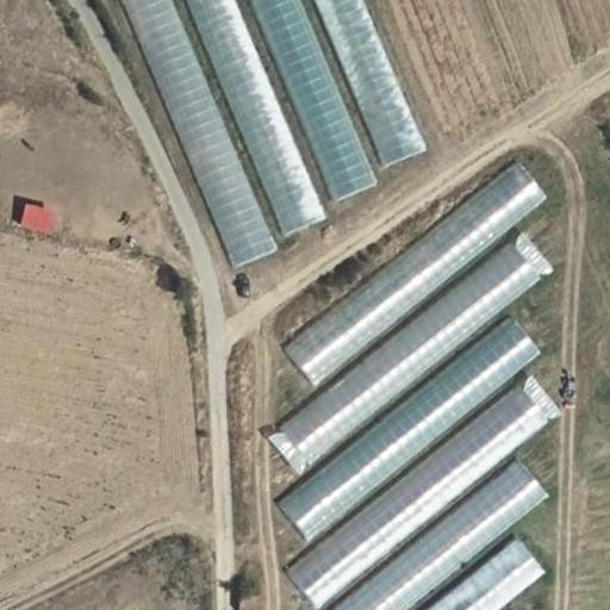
[(374,168),(418,151),(361,0),(172,0),(216,114),(219,113),(228,136),(240,131),(278,235),(328,217),(323,204),(379,182),(374,168)]
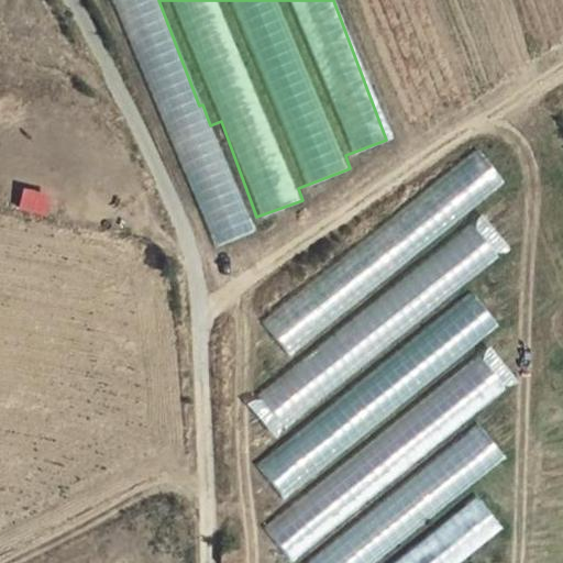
[(483,153),(257,312),(280,346),(507,187),(483,153)]
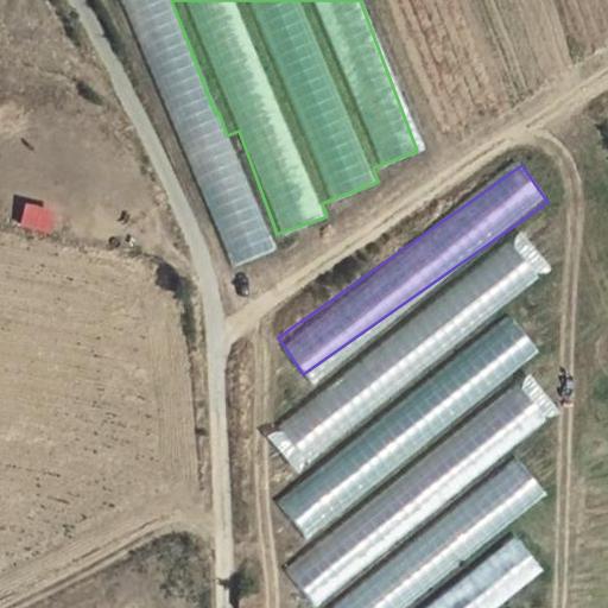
[(299,457),(539,279),(508,238),(442,287),(443,289),(270,418),(299,457)]
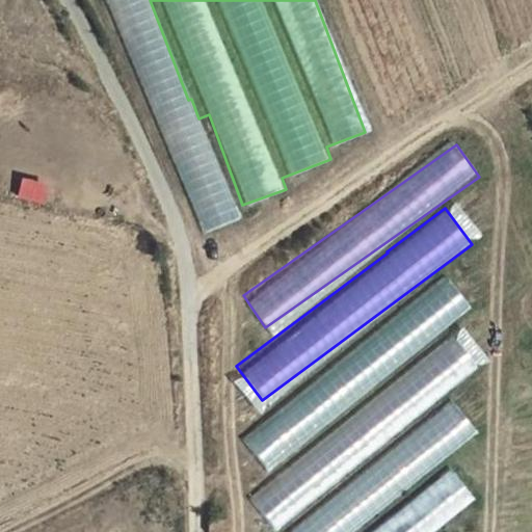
[(447,277),(238,436),(262,467),(471,308),(447,277)]
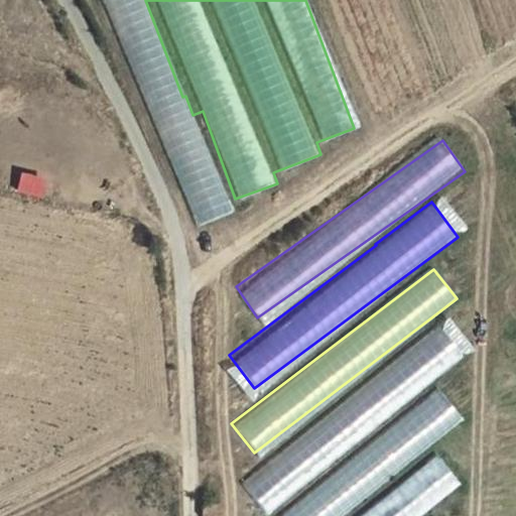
[(259,507),(464,359),(441,329),(237,478),(259,507)]
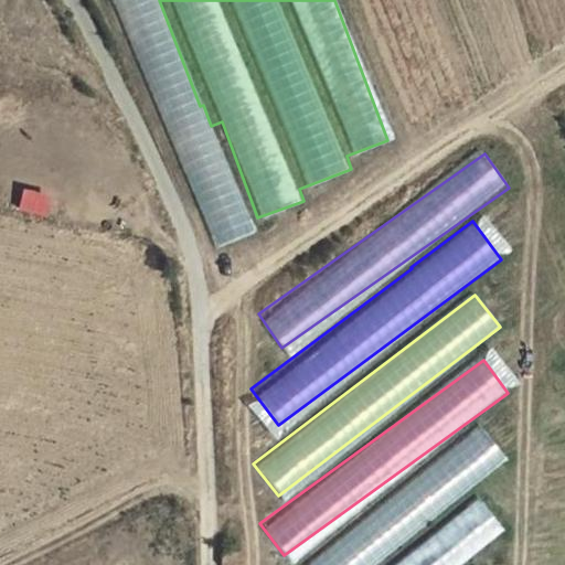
[(481,428),(299,564),(368,564),(507,461),(481,428)]
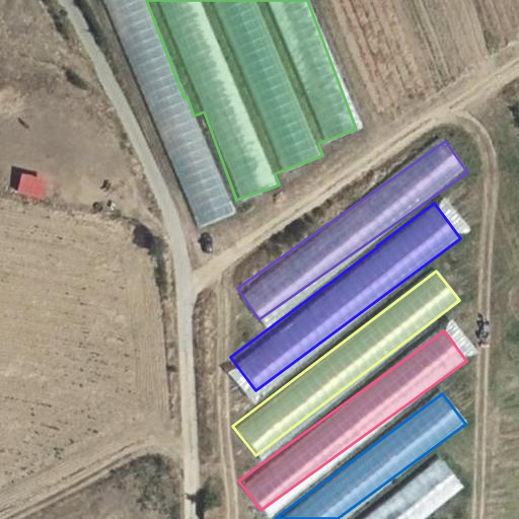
[(441,459),(359,518),(422,518),(463,489),(441,459)]
